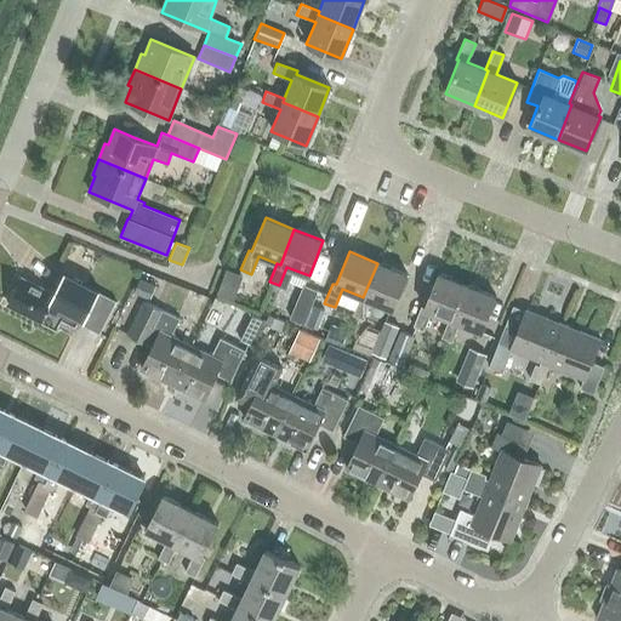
[(392,309),(406,274),(377,263),(363,297),(360,296),(353,314),(363,319),(370,301),(392,309)]
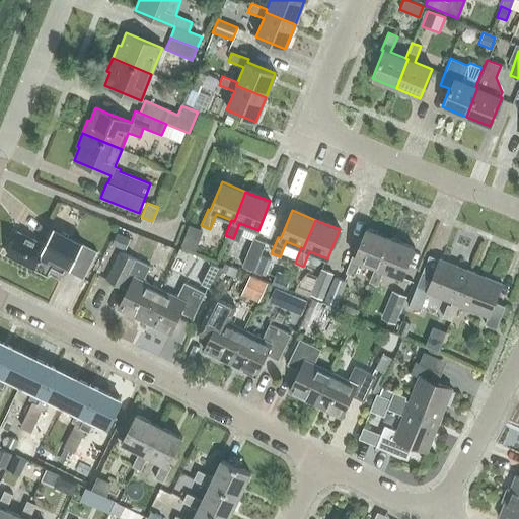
[(202,230),(188,225),(180,246),(194,251),(202,230)]
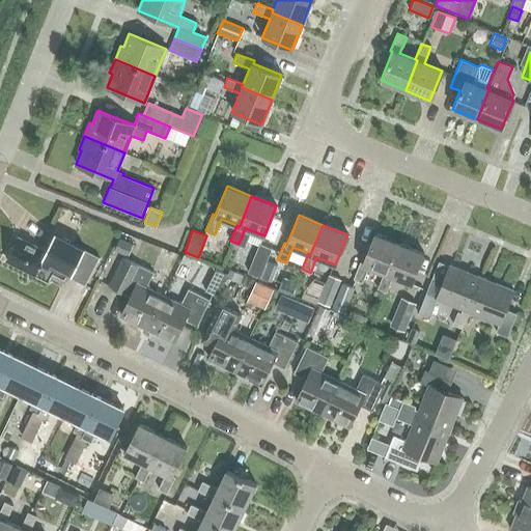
[(387,274),(398,244),(373,233),(362,262),(360,261),(353,278),(362,282),(368,266),(384,272),(387,274)]
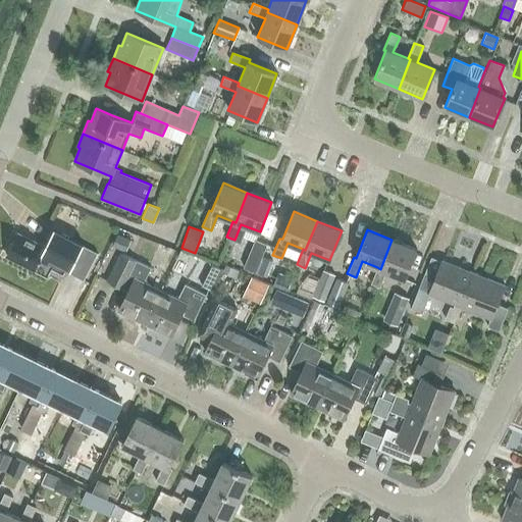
[(84,280),(97,253),(83,246),(84,245),(54,230),(45,248),(17,233),(6,256),(47,276),(55,260),(70,268),(68,272),(84,280)]
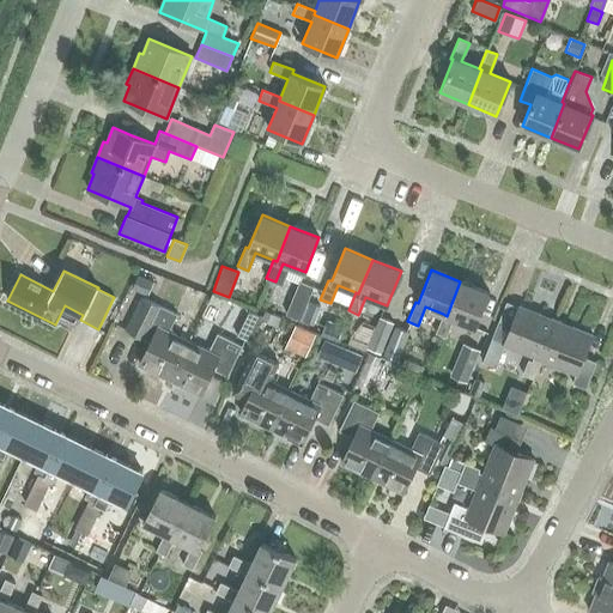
[(152,281),(137,274),(131,289),(145,296),(152,281)]
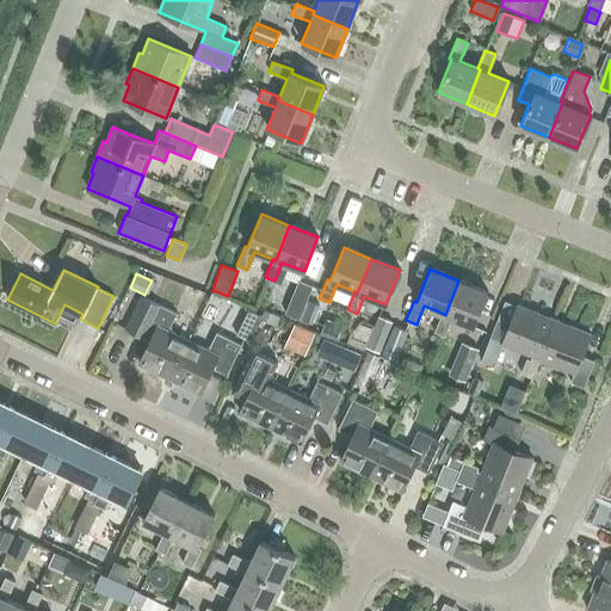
[(310,285),(296,279),(283,310),(297,316),(310,285)]
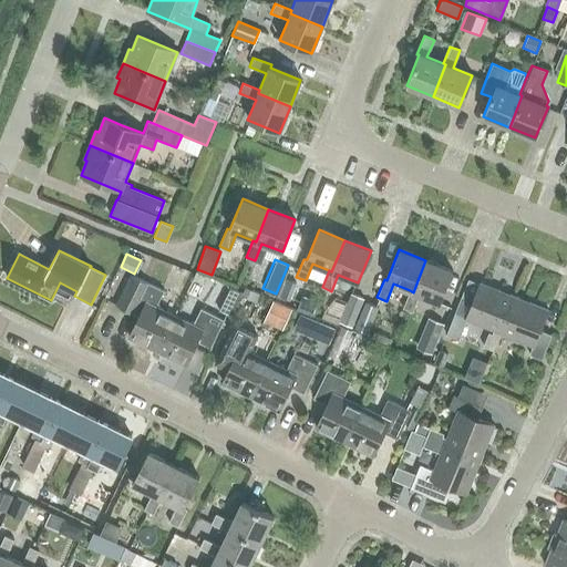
[(440,302),(452,270),(425,260),(413,292),(410,290),(403,308),(412,311),(419,295),(440,302)]
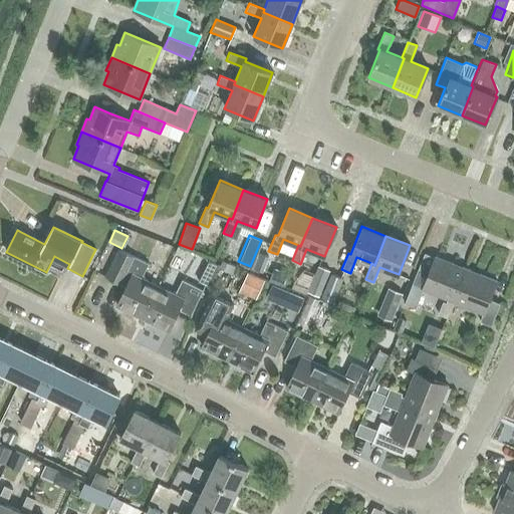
[(158,286),(142,278),(149,263),(119,249),(105,277),(125,286),(116,305),(143,318),(158,286)]
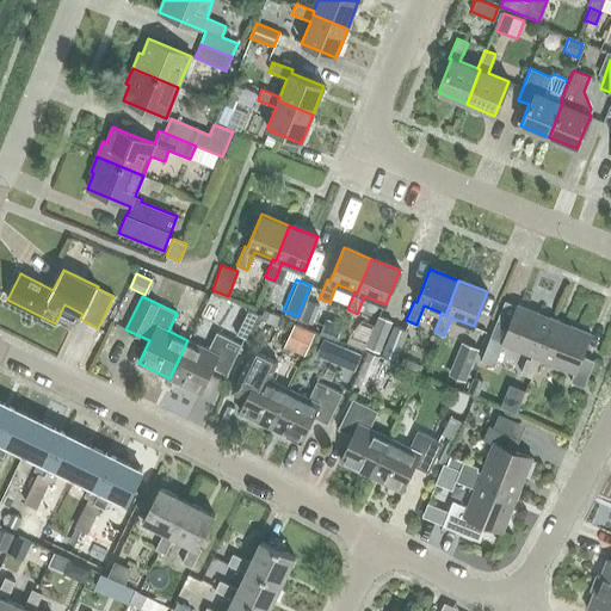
[(319,306),(307,301),(300,320),(312,325),(319,306)]
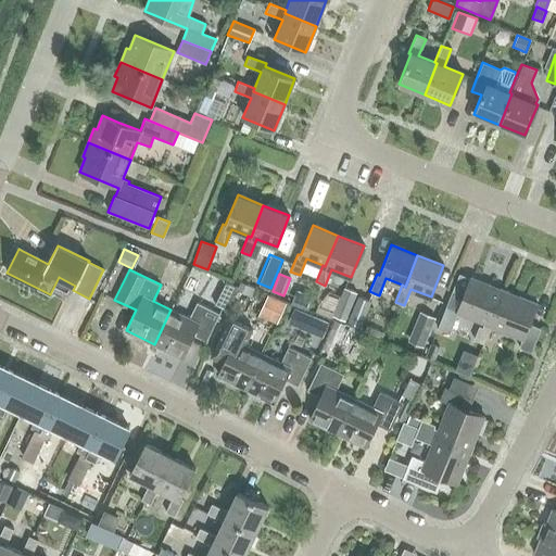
[(490,326),(504,289),(471,276),(463,297),(452,291),(437,328),(449,332),(457,313),(483,323),(482,327),(479,326),(474,339),(483,343),(490,326)]
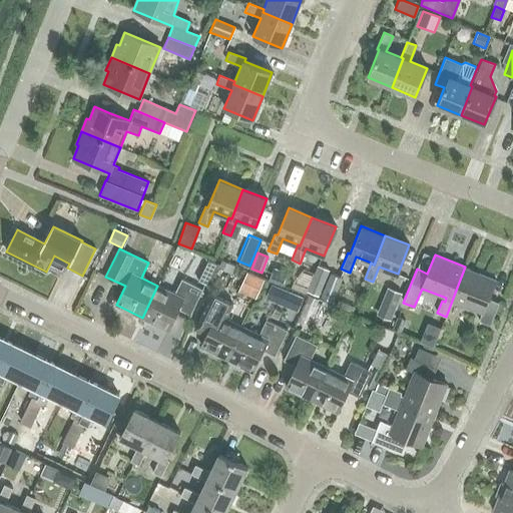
[(231,275),(235,267),(222,261),(218,269),(231,275)]
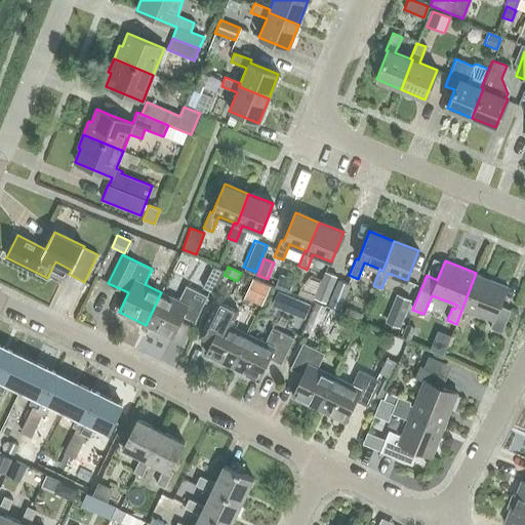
[(336,276),(324,271),(312,298),(325,304),(336,276)]
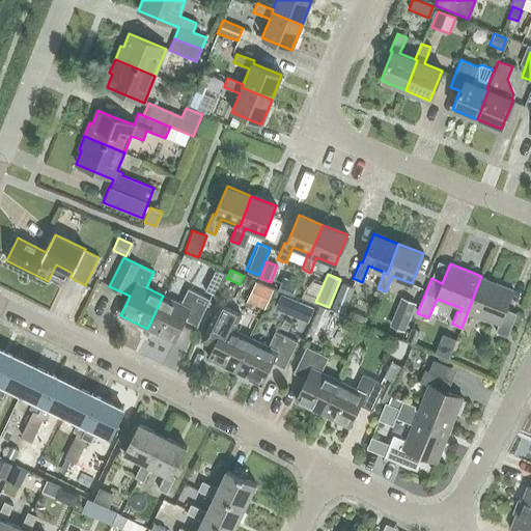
[(507,336),(516,312),(505,308),(512,289),(481,276),(468,311),(498,324),(495,331),(507,336)]
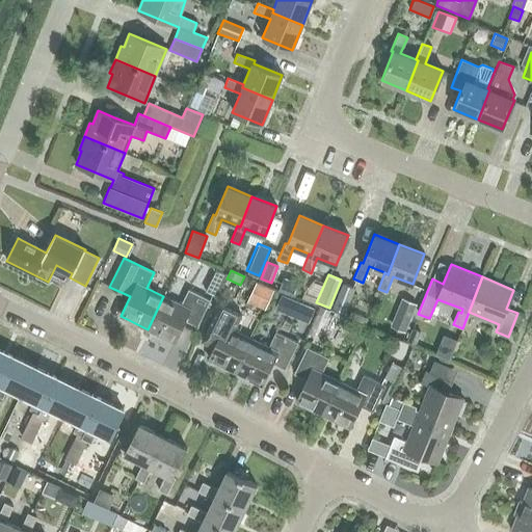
[(273,292),(257,284),(247,302),(264,311),(273,292)]
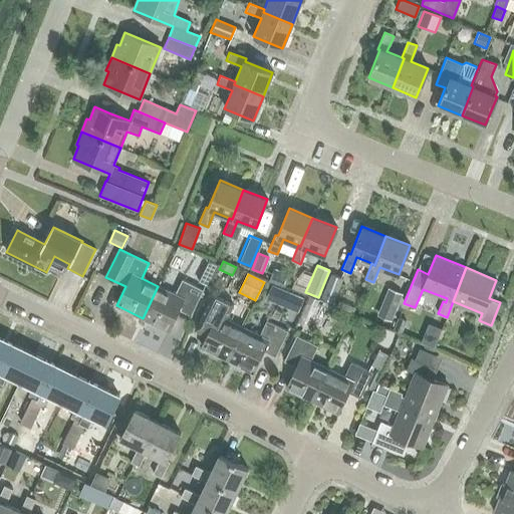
[(341,278),(330,274),(320,298),(332,303),(341,278)]
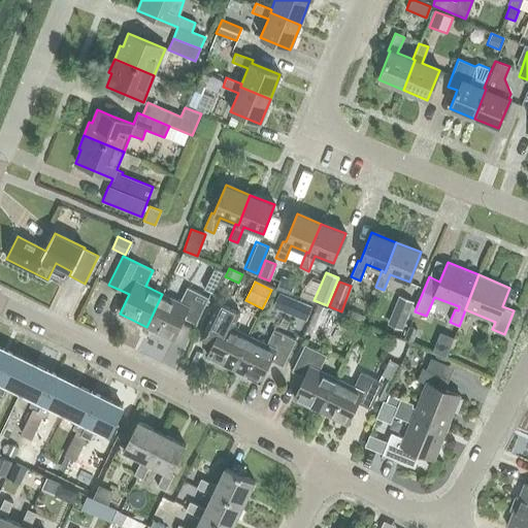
[(196,324),(208,298),(187,288),(179,302),(162,294),(146,327),(172,339),(184,318),(196,324)]
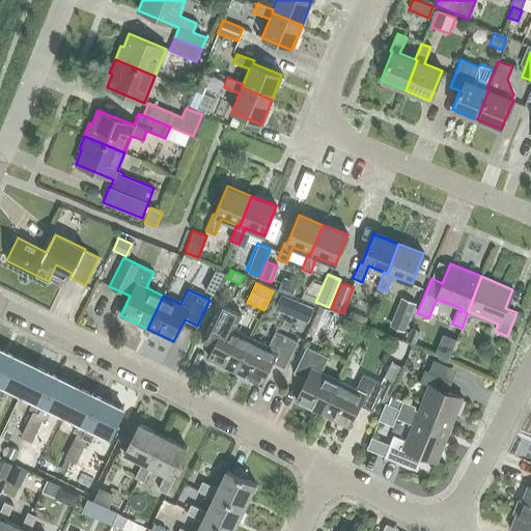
[(415,303),(400,297),(388,326),(403,332),(415,303)]
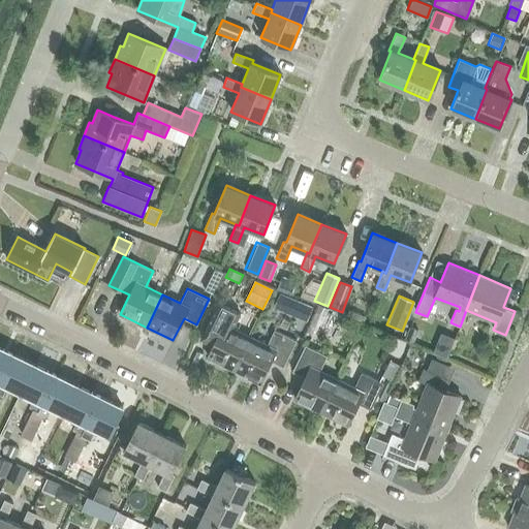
[(289,314),(307,321),(313,307),(294,300),(289,314)]
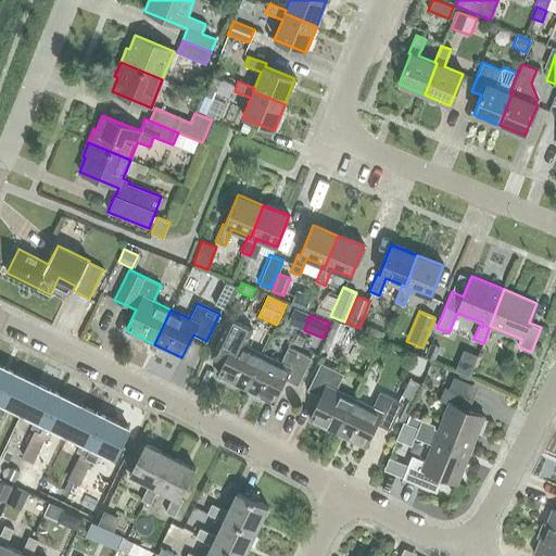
[(245,389),(263,354),(244,344),(252,329),(229,318),(210,358),(223,364),(218,375),(245,389)]
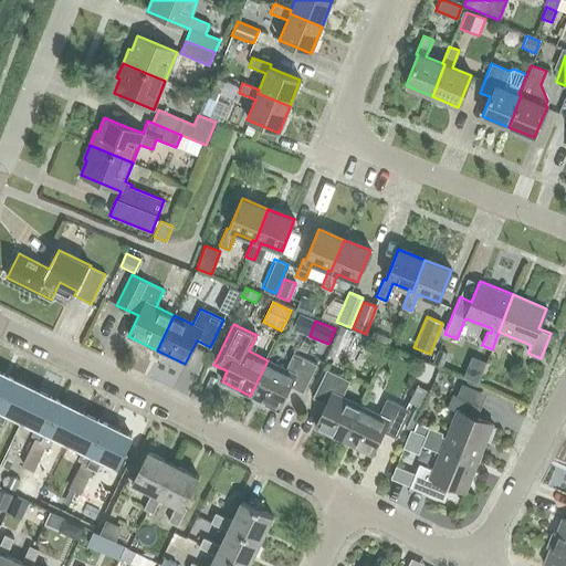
[(303,392),(316,364),(293,353),(285,369),(268,360),(250,396),(279,409),(290,386),(303,392)]
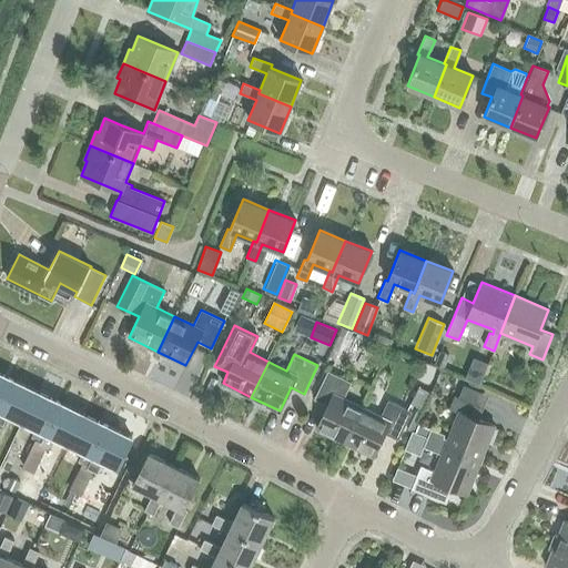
[(345,442),(362,406),(343,397),(351,382),(327,371),(314,398),(327,405),(316,428),(345,442)]
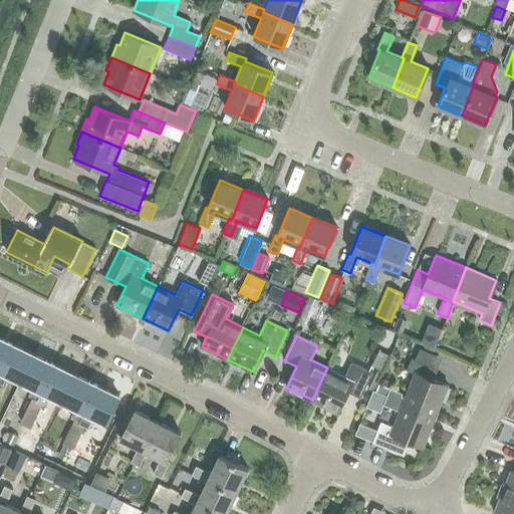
[(0,337),(0,366),(12,343),(0,337)]
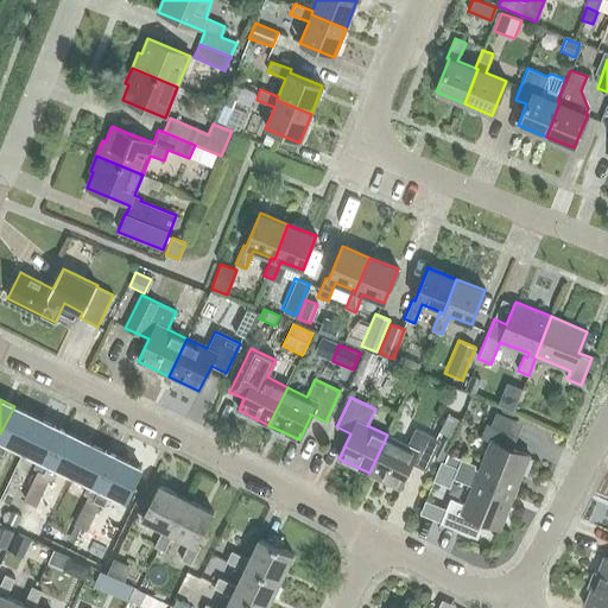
[(14,406),(0,434),(0,453),(2,454),(8,443),(24,450),(39,419),(14,406)]
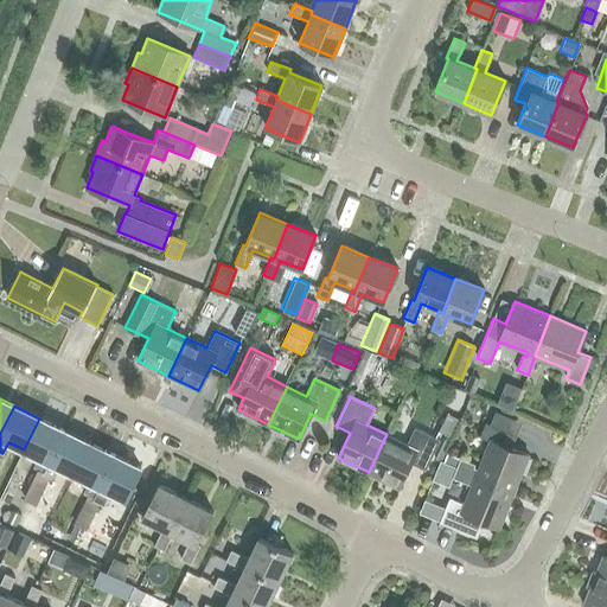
[(459,419),(446,413),(438,430),(451,436),(459,419)]
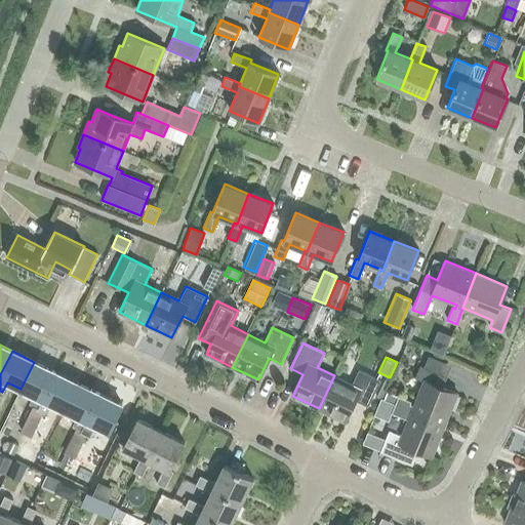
[(34,362),(21,389),(32,395),(27,404),(31,406),(37,409),(42,400),(55,372),(34,362)]
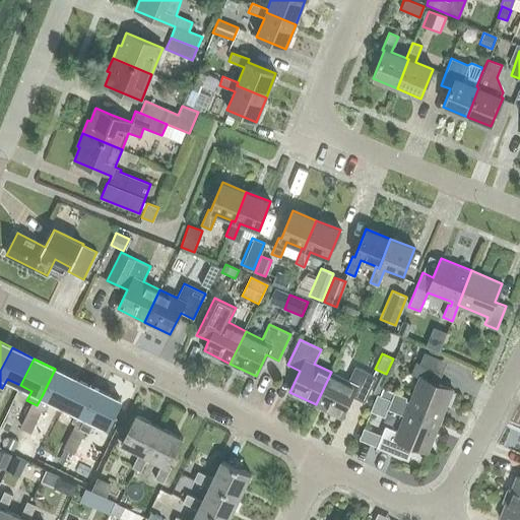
[(391,400),(441,420),(453,389),(438,384),(442,373),(415,363),(411,374),(420,377),(410,401),(405,399),(406,397),(394,392),(391,400)]
